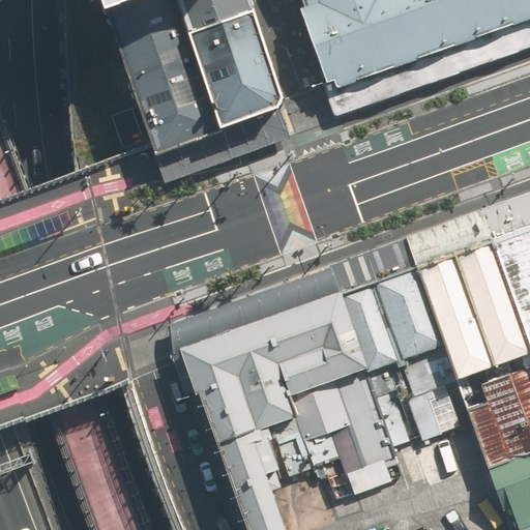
[(104,0),(108,10),(137,0),(104,0)]
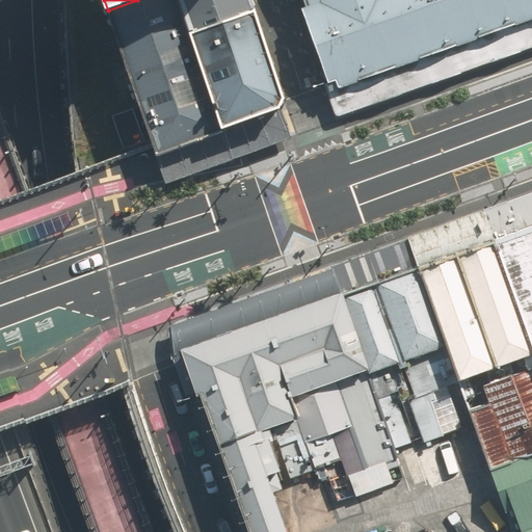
[(223,130),(178,0),(137,0),(108,10),(154,144),(157,153),(223,130)]
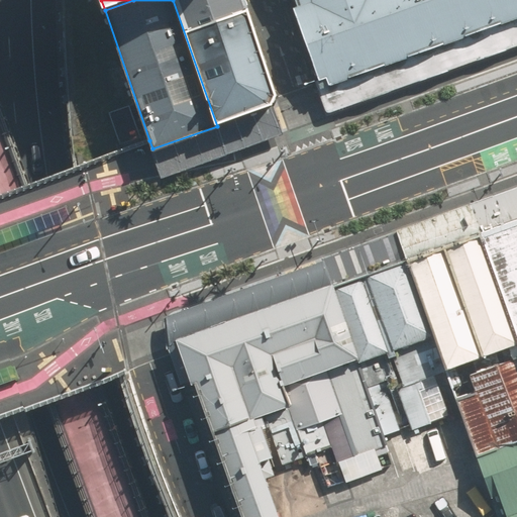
[(173,0),(217,126),(271,106),(274,95),(240,0),(173,0)]
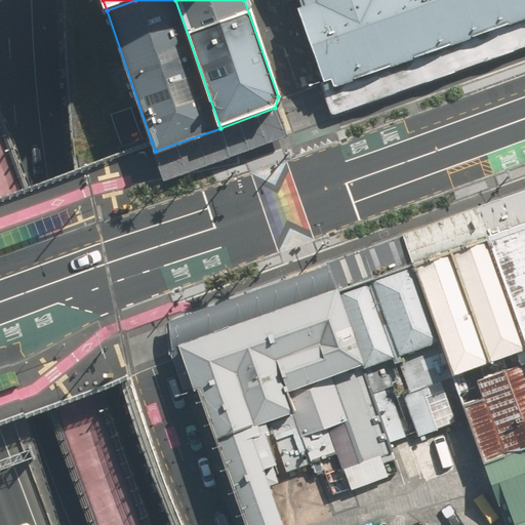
[(524,0),(296,0),(326,90),(524,17),(524,0)]
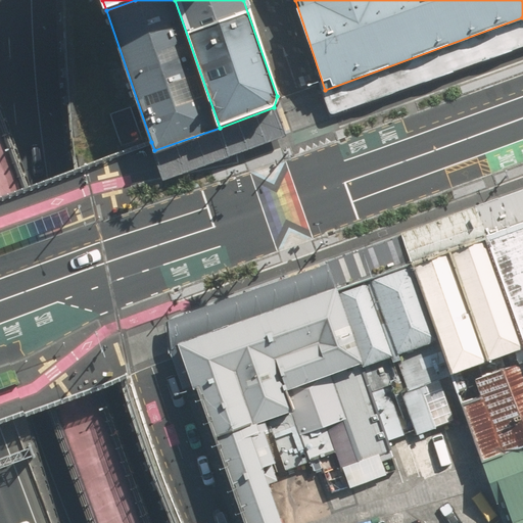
[(332,114),(522,46),(522,17),(325,90),(332,114)]
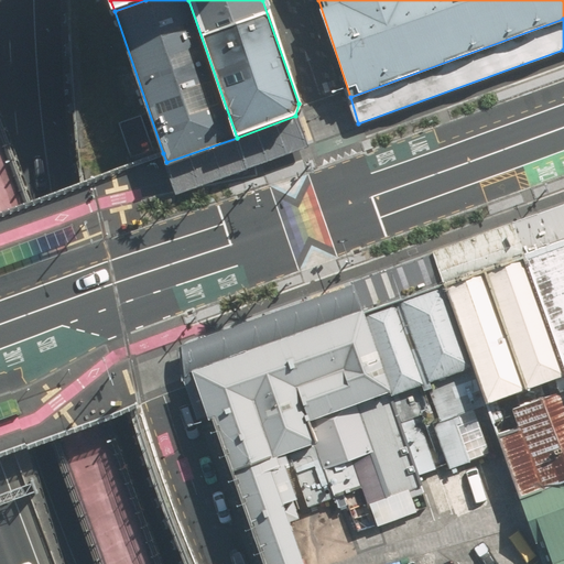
[(166,162),(176,194),(307,147),(295,116),(237,138),(166,162)]
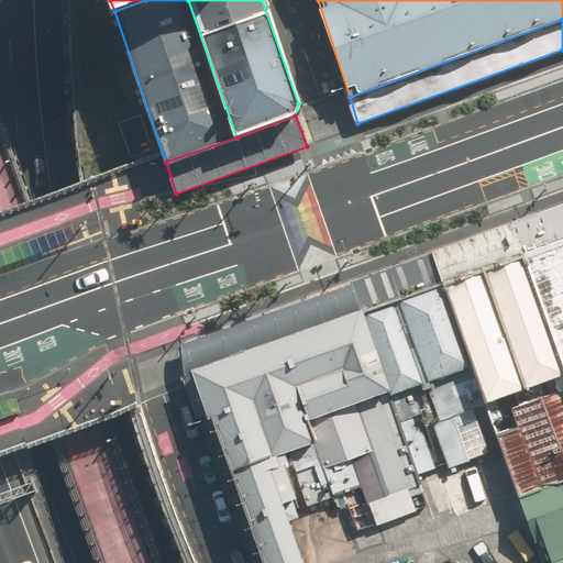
[(562,208),(186,343),(197,374),(363,312),(397,300),(440,285),(479,269),(521,255),(562,239),(562,208)]
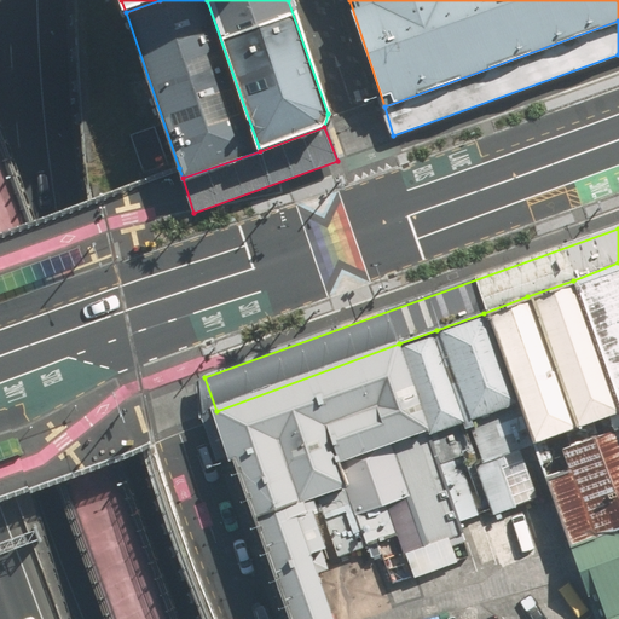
[(618,405),(618,262),(573,281),(618,405)]
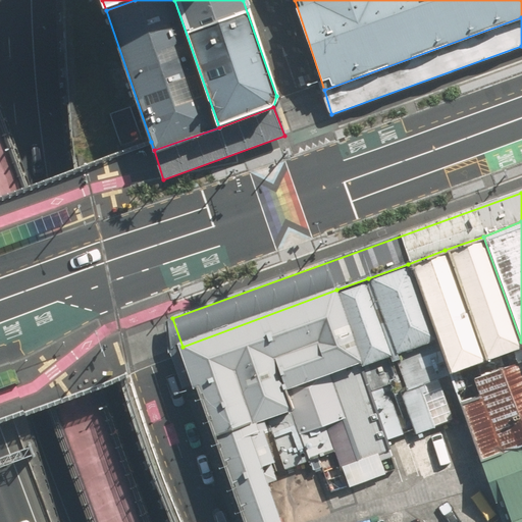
[(521,345),(521,342),(483,237),(445,250),(484,359),(521,345)]
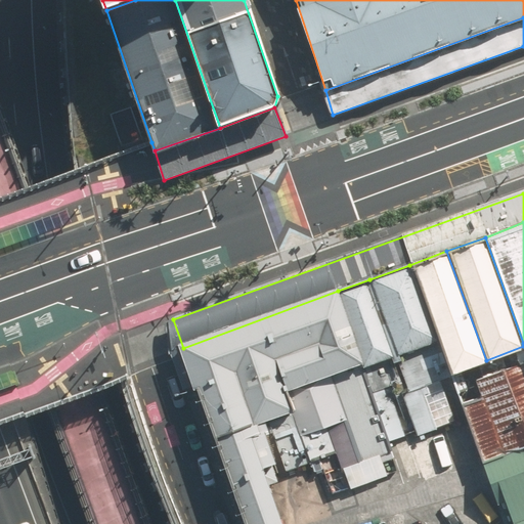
[(486,360),(446,251),(409,265),(435,341),(446,374),(486,360)]
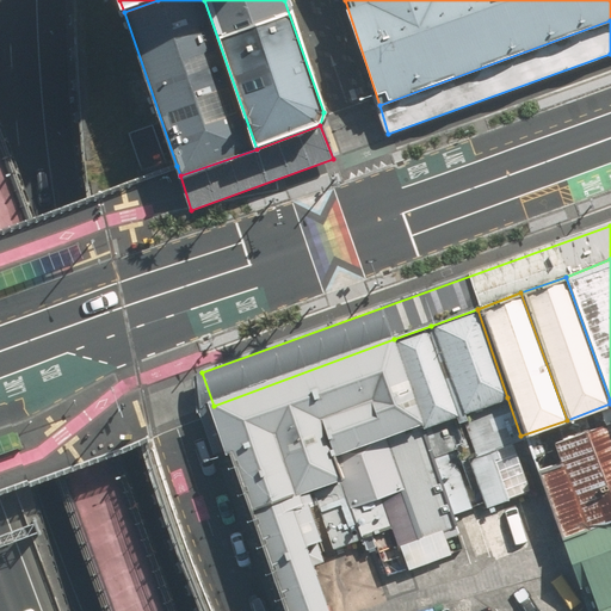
[(507,397),(477,309),(431,326),(463,413),(507,397)]
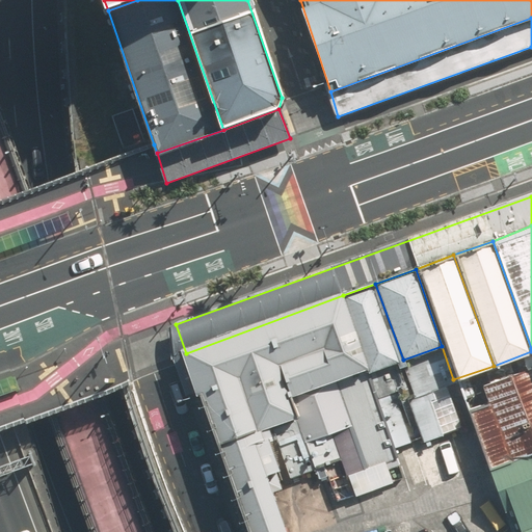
[(403,360),(375,284),(343,295),(368,366),(370,371),(403,360)]
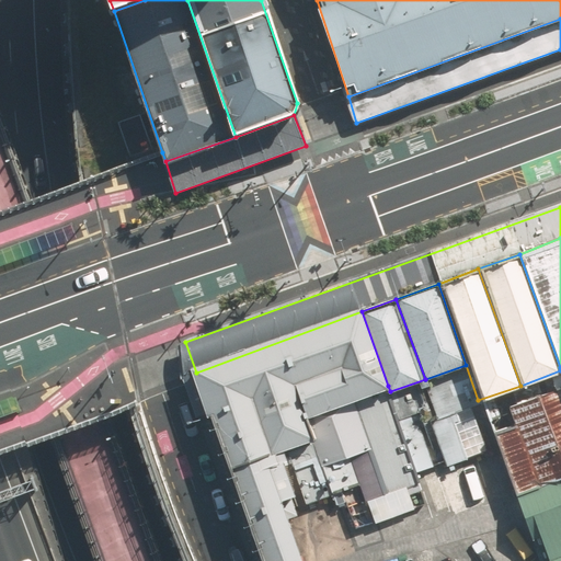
[(388,386),(362,311),(196,373),(229,466),(261,454),(311,436),(305,415),(388,386)]
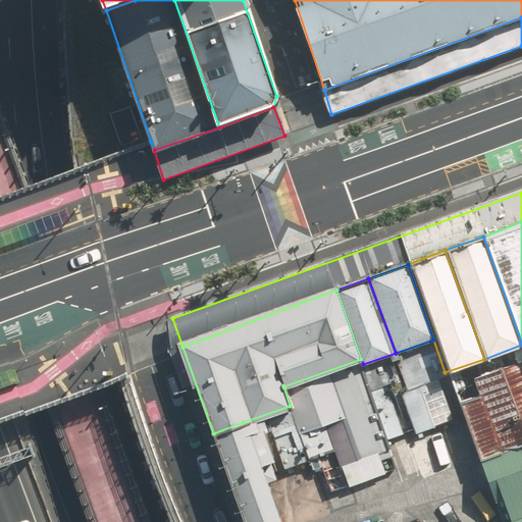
[(361,359),(283,386),(290,406),(243,422),(262,474),(336,449),(350,486),(402,469),(392,441),(433,427),(425,405),(453,396),(445,372),(433,340),(396,353),(363,364),(361,359)]
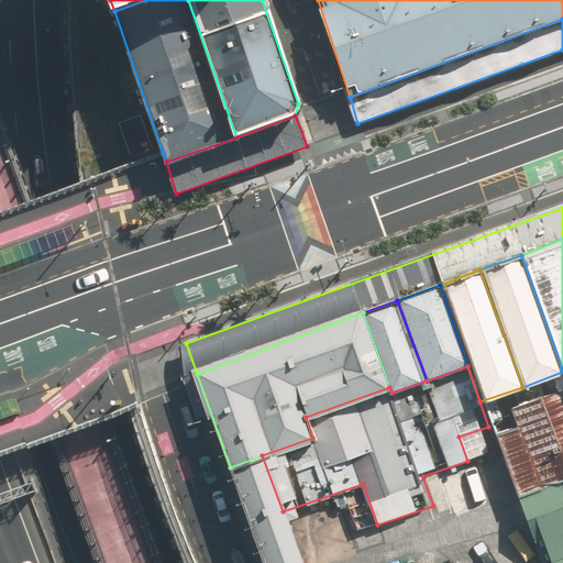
[(518,497),(562,481),(562,372),(522,387),(479,401),(488,427),(515,498),(518,497)]
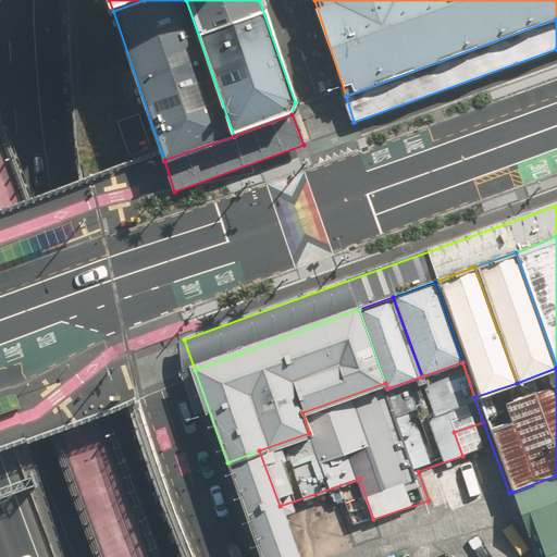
[(0,413),(17,408),(12,393),(0,396),(0,413)]
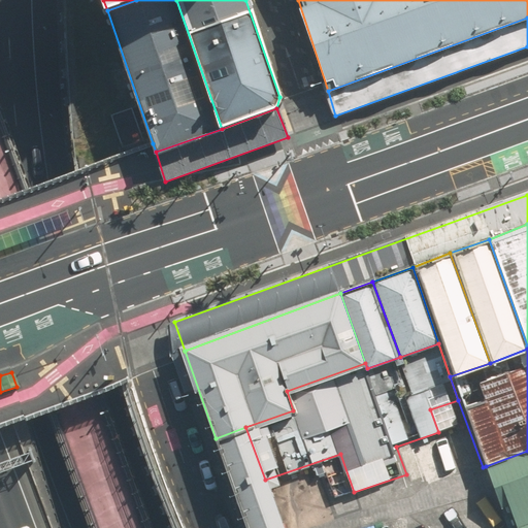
[(245,427),(216,438),(250,527),(283,527),(265,480),(245,427)]
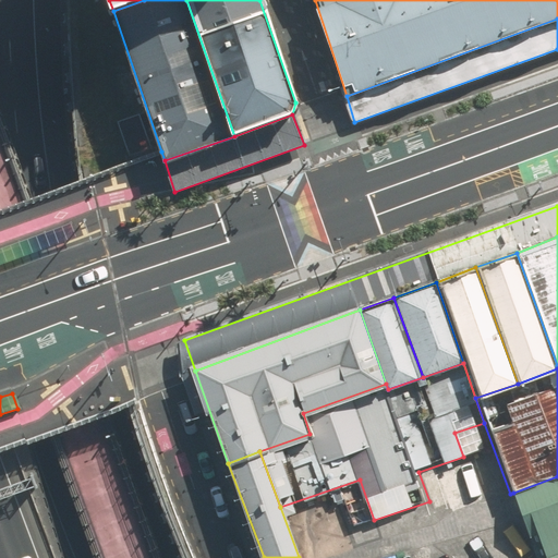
[(537,557),(557,557),(557,476),(513,493),(537,557)]
